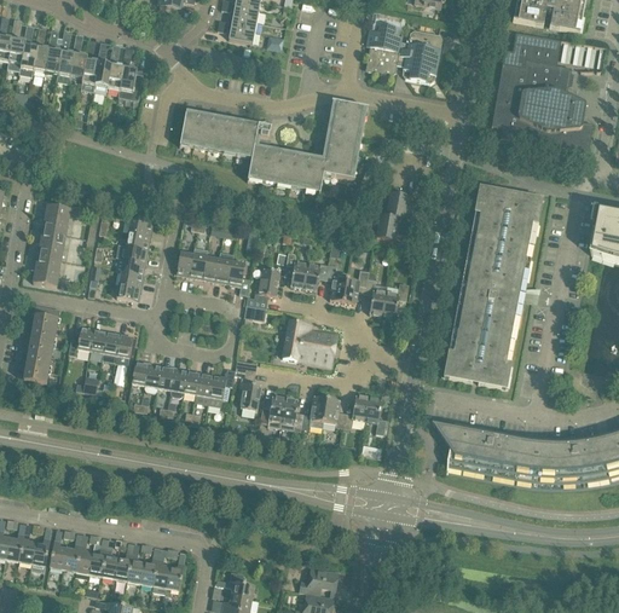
[(235,0),(235,5),(258,10),(260,0),(235,0)]
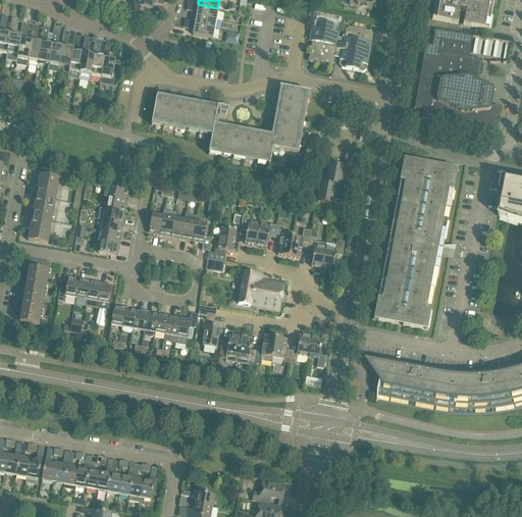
[(435,0),(434,6),(432,15),(458,20),(463,21),(488,27),(488,26),(492,4),(492,0),(435,0)]
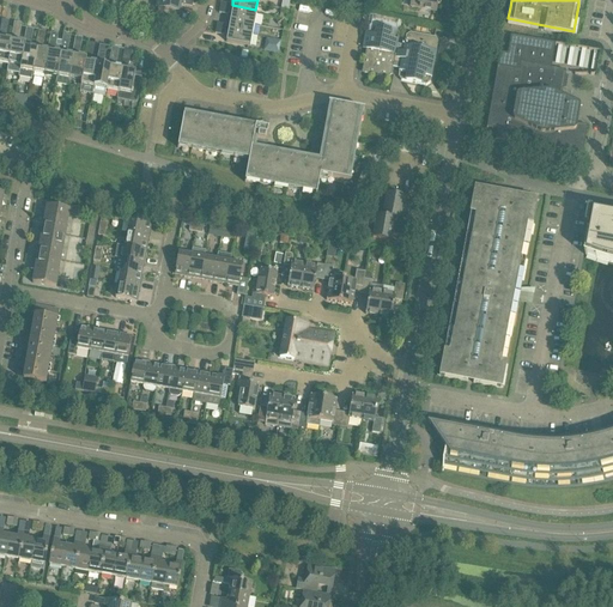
[(230,16),(254,20),(255,10),(232,5),(230,16)]
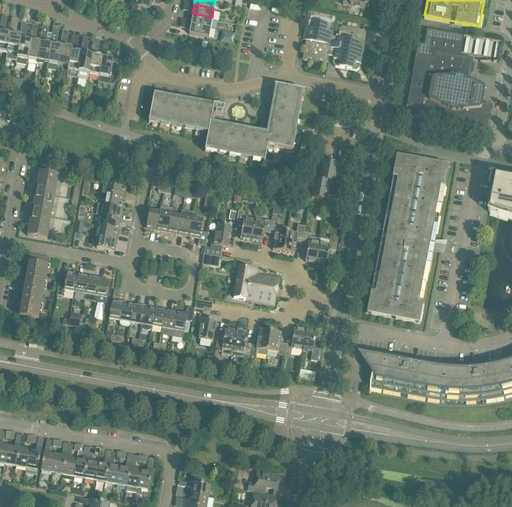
[(303,34),(305,37),(329,42),(331,33),(333,24),(332,23),(331,21),(332,12),(311,8),(309,17),(306,19),(305,23),(303,34)]
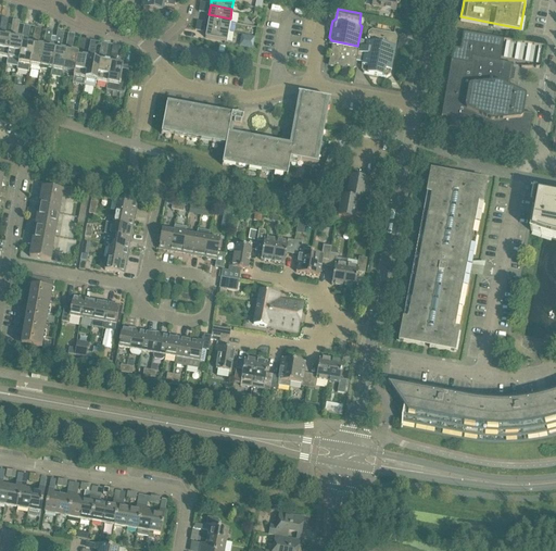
[(230,19),(209,14),(206,24),(228,27),(228,25),(230,19)]
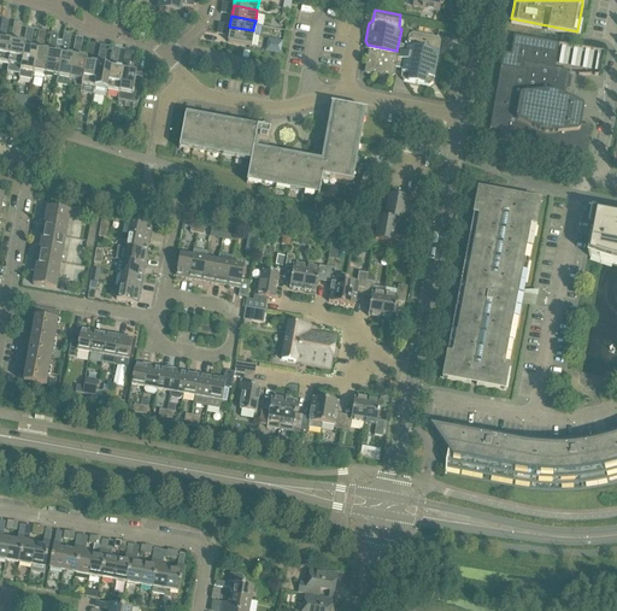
[(0,40),(0,58),(10,60),(13,37),(12,37),(7,36),(7,33),(6,33),(7,27),(1,25),(0,28),(0,31),(1,31),(0,35),(1,35),(0,40)]
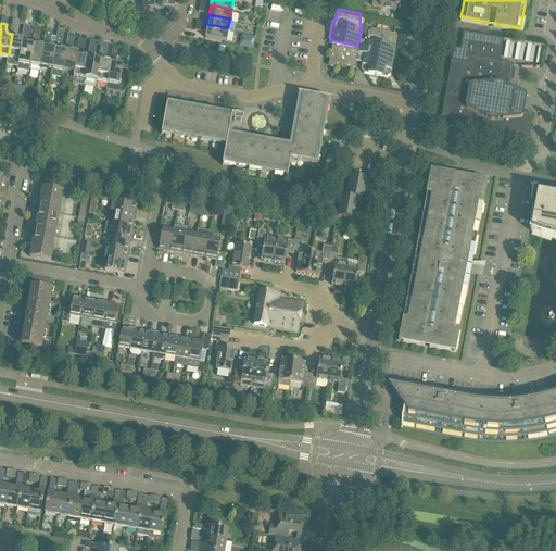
[(205,33),(226,37),(228,27),(206,24),(206,25),(205,33)]
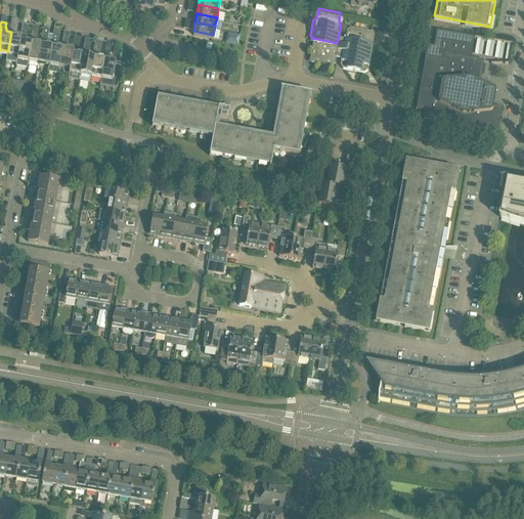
[(17,30),(15,30),(16,25),(11,24),(10,29),(11,29),(10,32),(11,32),(8,51),(6,57),(17,58),(23,34),(20,34),(16,33),(17,30)]
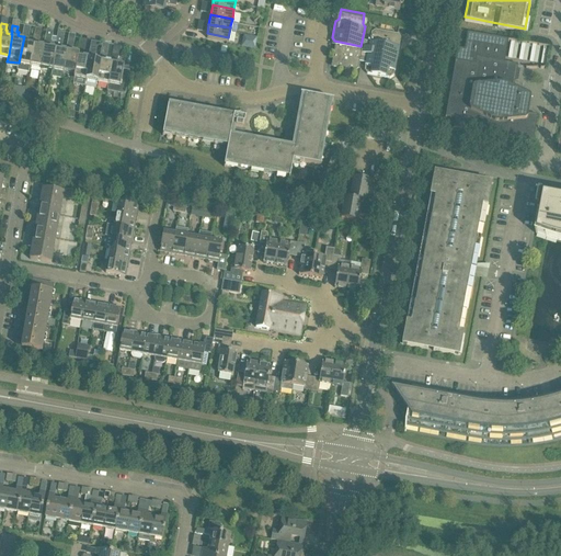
[(369,37),(363,36),(361,46),(359,55),(366,56),(364,66),(366,69),(390,74),(393,71),(401,34),(398,31),(375,26),(371,29),(369,37)]
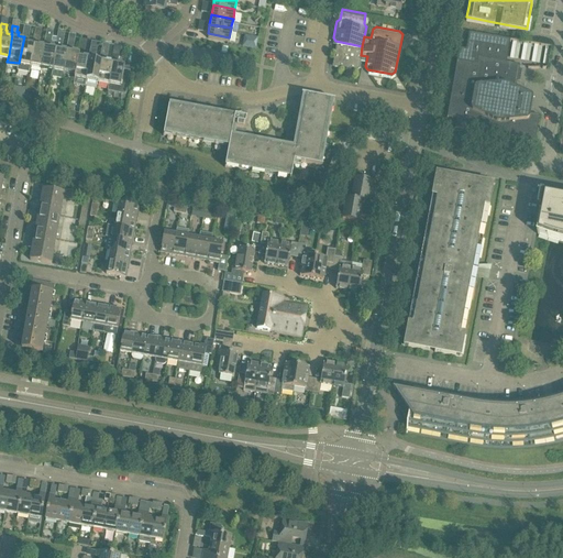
[(29,41),(30,37),(28,37),(30,30),(24,29),(22,36),(24,36),(19,63),(18,66),(30,68),(31,62),(34,42),(33,42),(29,41)]
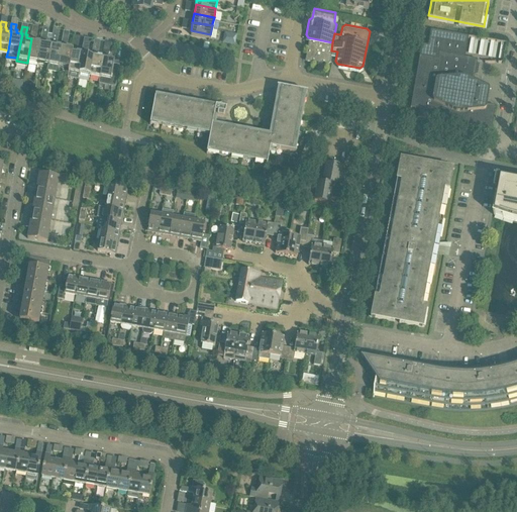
[(469,122),(491,126),(495,104),(495,102),(486,100),(488,89),(488,88),(488,87),(488,86),(487,86),(487,85),(486,84),(473,77),(474,74),(475,70),(477,59),(485,59),(485,58),(477,58),(477,56),(464,54),(468,33),(454,31),(430,28),(427,43),(421,42),(420,45),(410,103),(419,105),(418,113),(446,118),(451,119),(457,120),(469,122)]
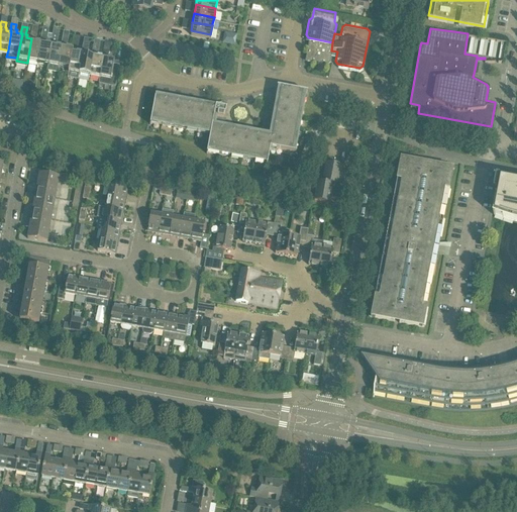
[(37,36),(35,36),(36,31),(31,30),(30,35),(31,35),(30,38),(31,38),(28,57),(38,59),(41,40),(37,39),(37,36)]
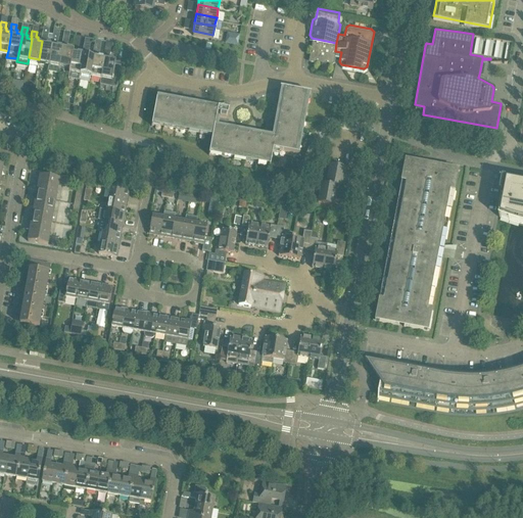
[(48,39),(47,39),(48,34),(42,33),(41,38),(43,38),(42,41),(39,59),(49,61),(53,43),(52,43),(48,42),(48,39)]
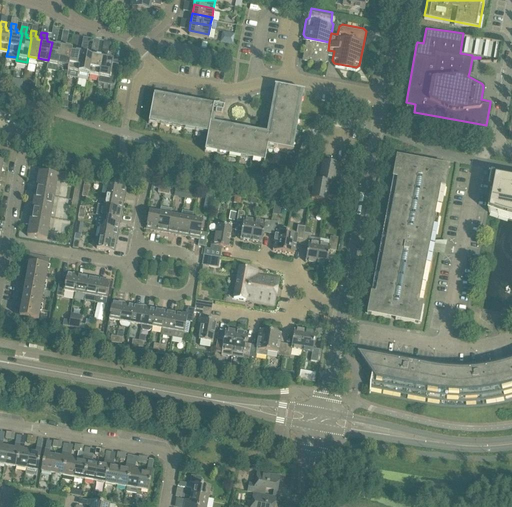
[(58,40),(56,39),(57,35),(52,34),(50,38),(52,39),(51,42),(52,42),(48,60),(47,66),(57,68),(58,62),(62,44),(61,44),(57,43),(58,40)]
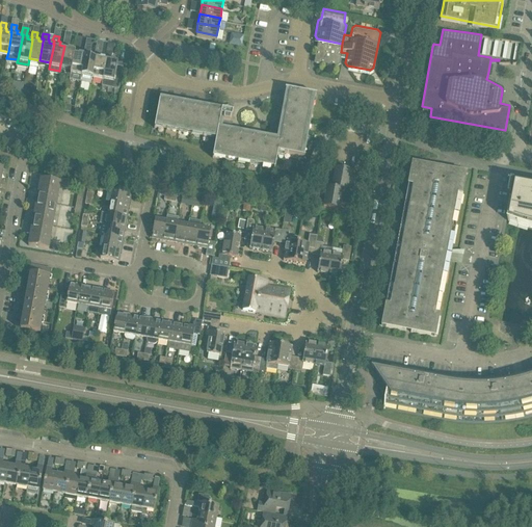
[(71,44),(69,43),(70,37),(63,36),(62,42),(64,43),(63,46),(64,46),(60,64),(72,67),(75,48),(74,48),(70,47),(71,44)]
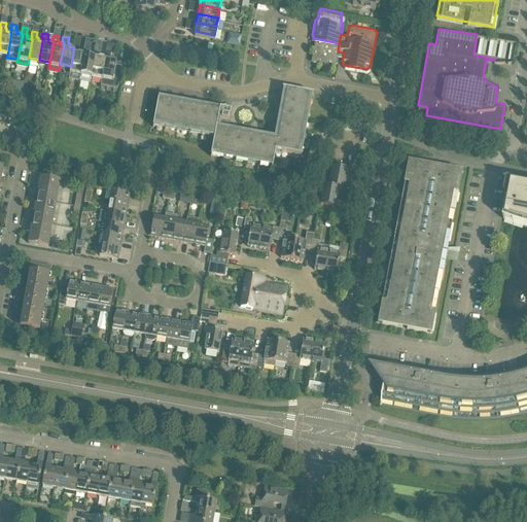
[(314,38),(311,56),(313,59),(332,63),(336,61),(338,51),(339,43),(314,38)]
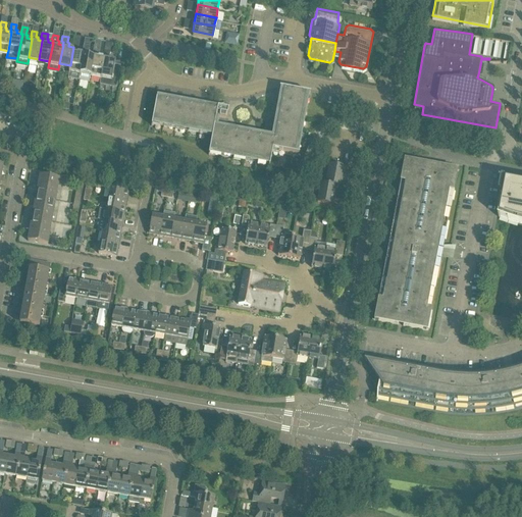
[(70,65),(69,68),(80,70),(84,52),(84,51),(79,51),(80,48),(79,48),(80,43),(73,41),(72,47),(73,47),(70,65)]
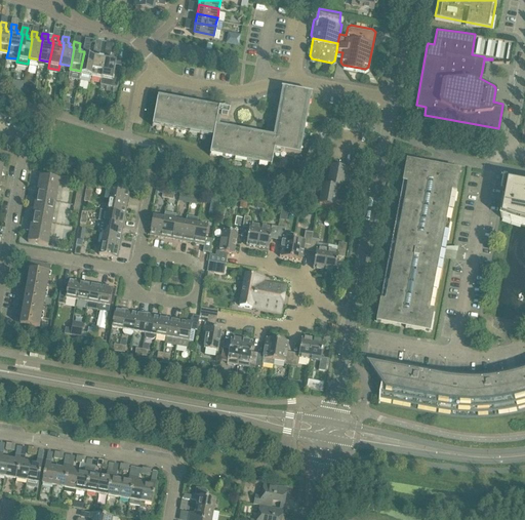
[(84,41),(83,49),(84,49),(84,51),(84,52),(80,71),(79,77),(90,79),(91,73),(94,53),(90,53),(90,50),(89,50),(90,42),(84,41)]
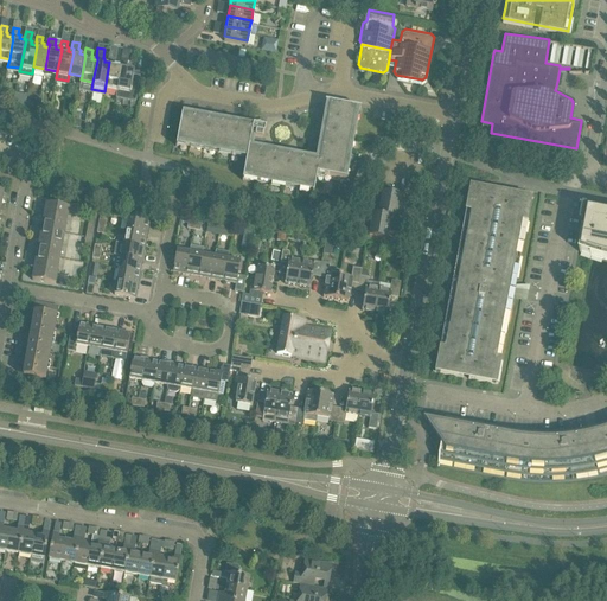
[(115,57),(116,51),(109,50),(109,52),(108,58),(109,59),(109,62),(106,84),(117,87),(121,64),(121,62),(120,61),(116,61),(117,57),(115,57)]
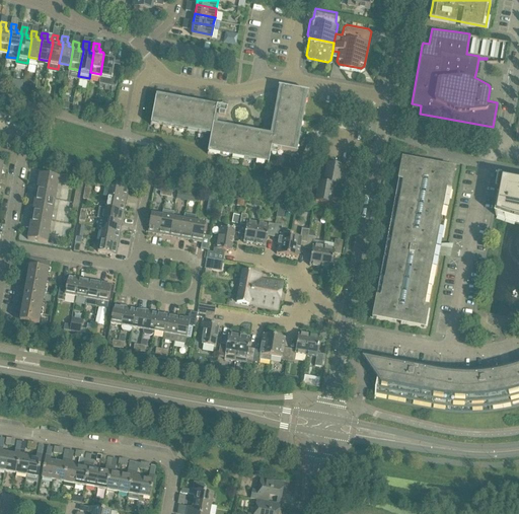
[(109,54),(108,53),(109,48),(104,47),(102,52),(103,53),(103,55),(100,74),(99,79),(116,83),(120,61),(114,60),(115,55),(114,54),(114,57),(109,56),(109,54)]
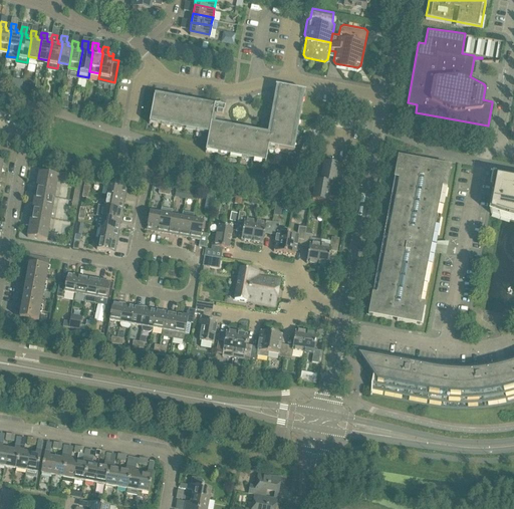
[(223,109),(225,103),(224,103),(225,99),(210,96),(209,100),(214,101),(213,104),(154,93),(150,116),(209,128),(207,138),(206,145),(207,146),(266,157),(268,144),(290,148),(301,87),(279,83),(269,134),(223,124),(225,113),(222,113),(222,109),(223,109)]
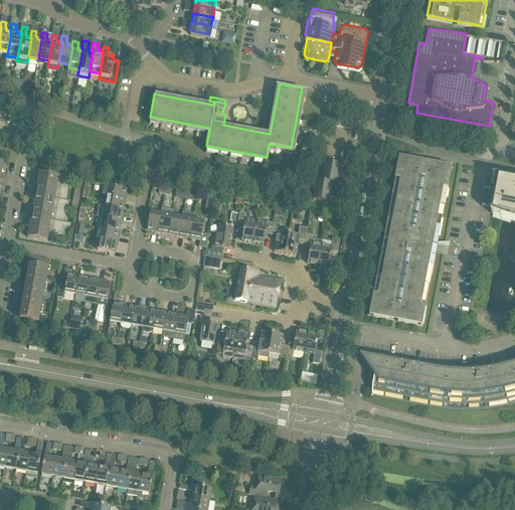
[(451,164),(428,160),(426,160),(422,159),(420,159),(398,154),(398,155),(395,170),(376,276),(370,303),(369,312),(369,313),(392,317),(393,313),(394,306),(399,307),(398,314),(397,318),(420,322),(435,248),(435,247),(437,239),(437,238),(451,165),(451,164)]
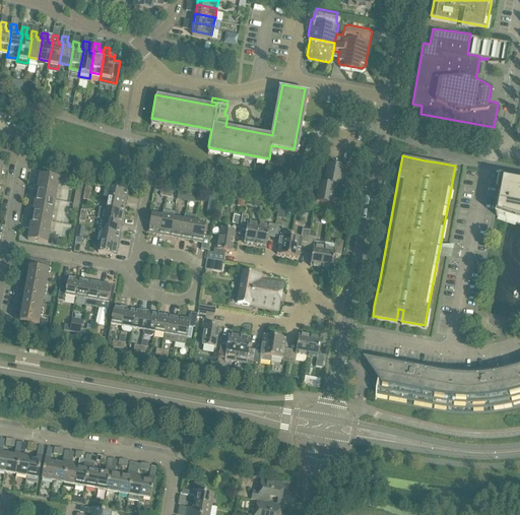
[(341,172),(343,162),(328,158),(326,169),(341,172)]
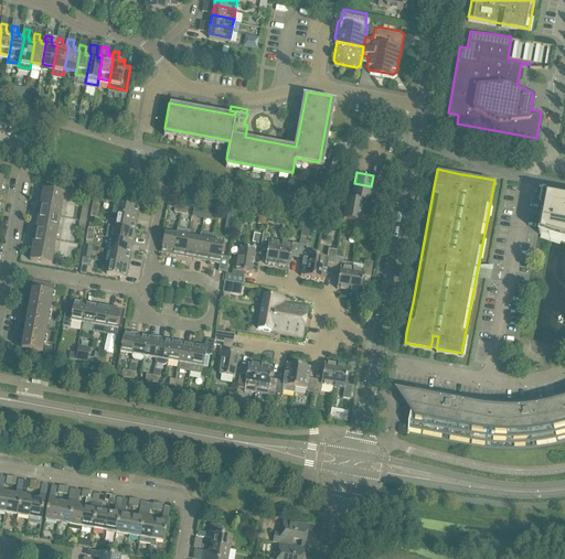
[(354,183),(352,193),(364,195),(363,196),(369,197),(371,186),(354,183)]
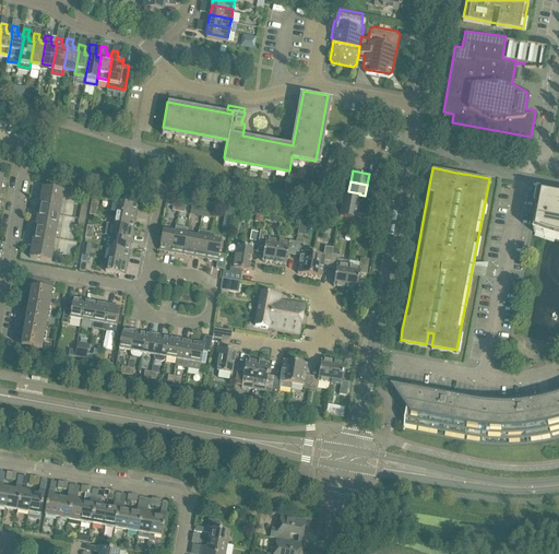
[(50,258),(63,187),(42,184),(30,254),(50,258)]
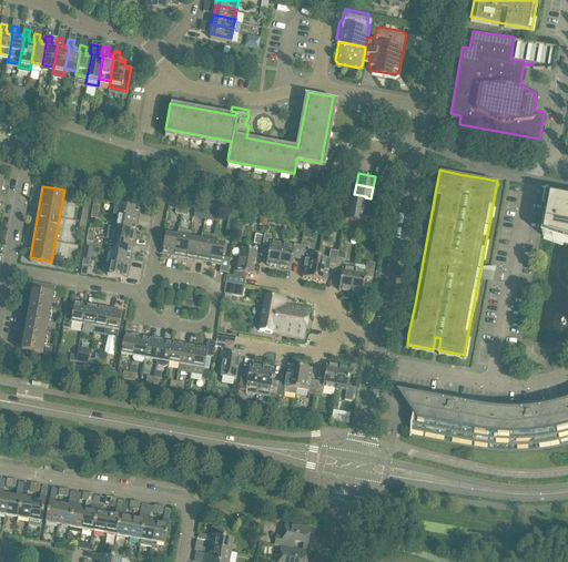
[(551,212),(547,212),(543,232),(555,234),(567,236),(567,195),(548,192),(548,193),(550,193),(550,196),(548,205),(548,206),(553,207),(551,212)]
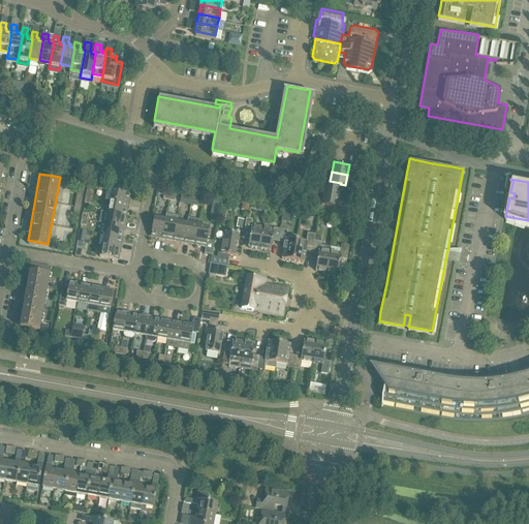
[(79,180),(76,192),(73,209),(79,210),(84,181),(80,181),(79,180)]
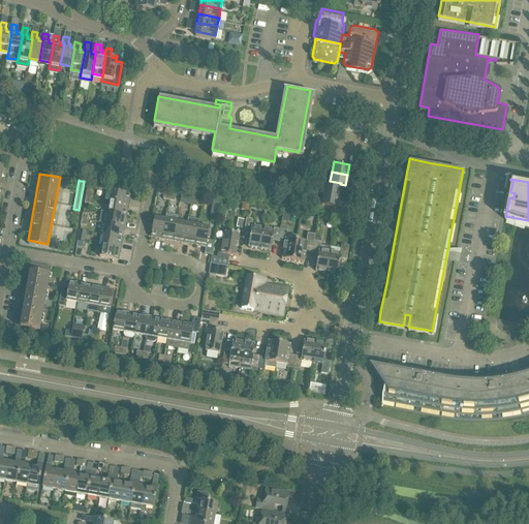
[(323,190),(339,193),(341,183),(330,181),(325,180),(323,190)]
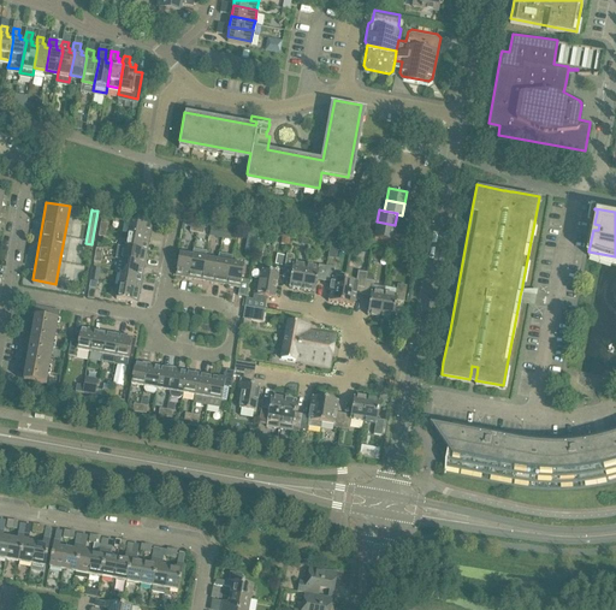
[(144,219),(130,217),(128,230),(150,234),(150,231),(149,231),(152,220),(144,219)]
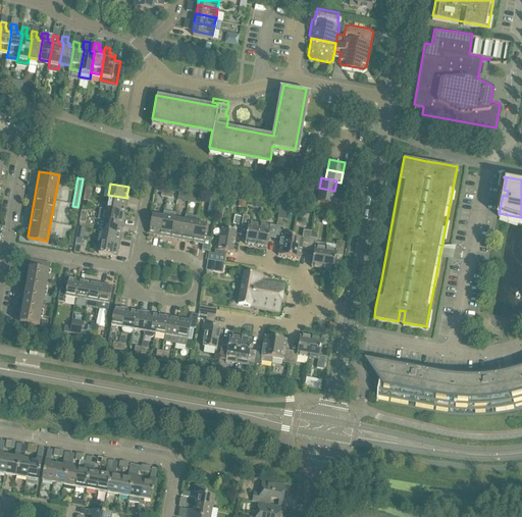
[(317,198),(332,201),(334,191),(319,188),(317,198)]
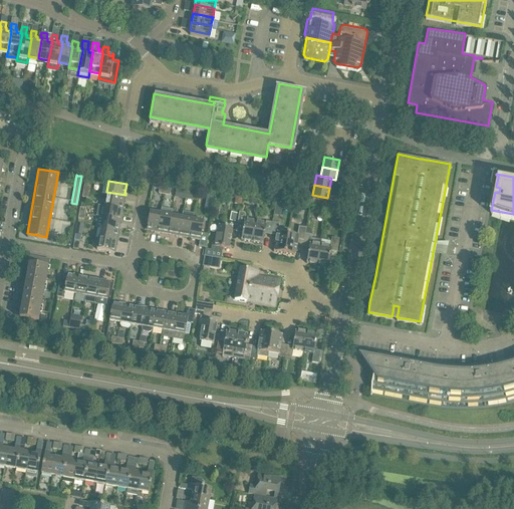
[(104,203),(122,206),(123,198),(124,198),(125,195),(106,192),(104,203)]
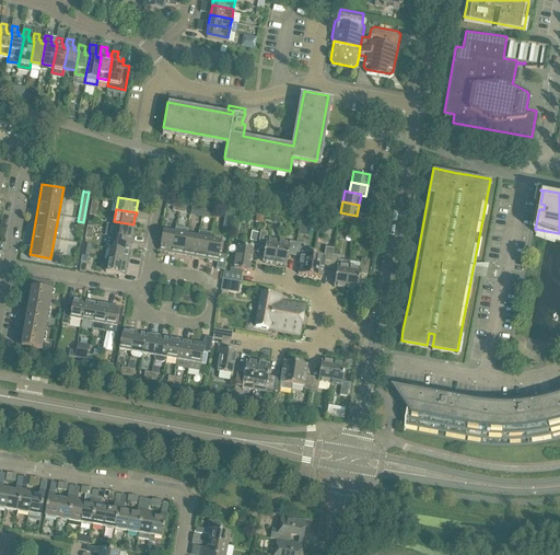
[(112,232),(132,236),(132,233),(131,233),(133,224),(114,221),(112,232)]
